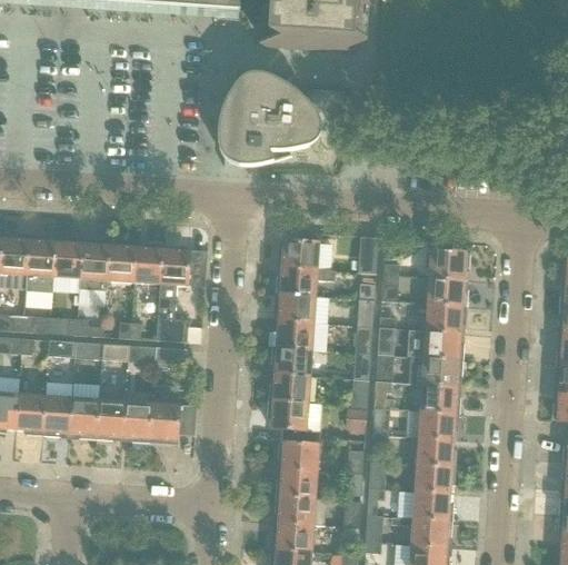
[(103,0),(240,9),(270,11),(270,0),(103,0)]
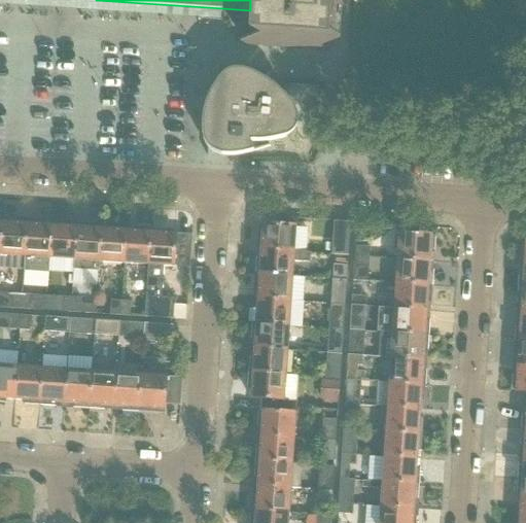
[(250,0),(250,10),(250,12),(252,12),(250,40),(247,40),(247,42),(329,48),(329,45),(324,45),(325,16),(331,18),(331,14),(319,13),(320,0),(332,0),(250,0)]
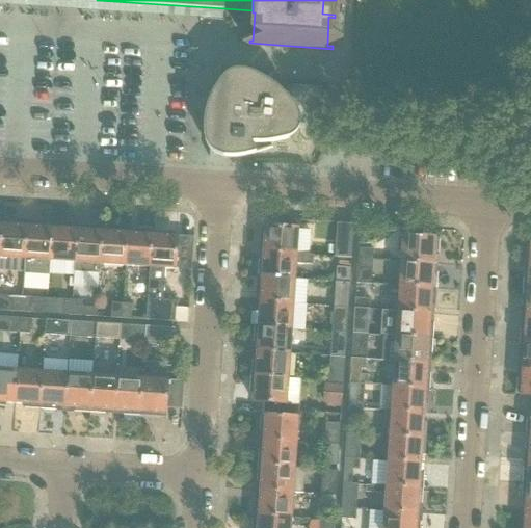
[(208,102),(207,105),(206,108),(205,110),(205,112),(204,115),(204,119),(204,121),(204,124),(204,126),(204,129),(205,132),(205,134),(206,137),(207,139),(208,142),(209,144),(210,147),(210,154),(220,153),(223,154),(229,154),(235,154),(240,154),(248,152),(250,152),(273,144),(271,139),(275,138),(280,137),(289,135),(292,133),(294,132),(295,130),(296,128),(297,126),(298,125),(299,122),(299,121),(299,119),(300,117),(299,114),(299,111),(299,110),(298,107),(297,104),(295,102),(294,100),(291,98),(288,94),(284,90),(281,87),(274,82),(268,78),(264,76),(256,71),(254,70),(249,69),(245,68),(241,68),(237,69),(235,69),(231,70),(229,71),(224,73),(219,73),(218,81),(212,91),(211,94),(209,98),(208,102)]
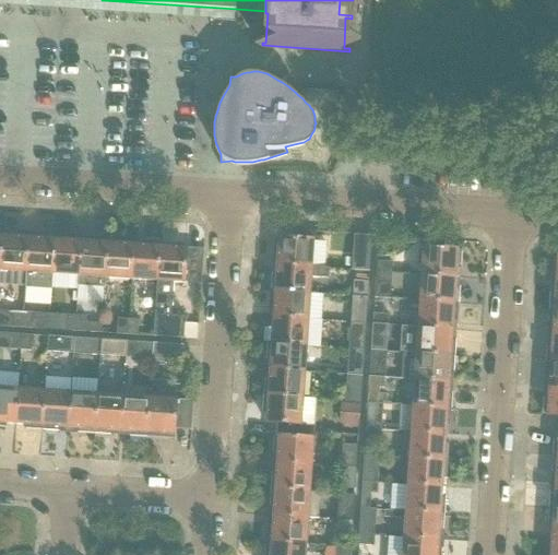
[(297,227),(296,236),(313,237),(313,228),(297,227)]
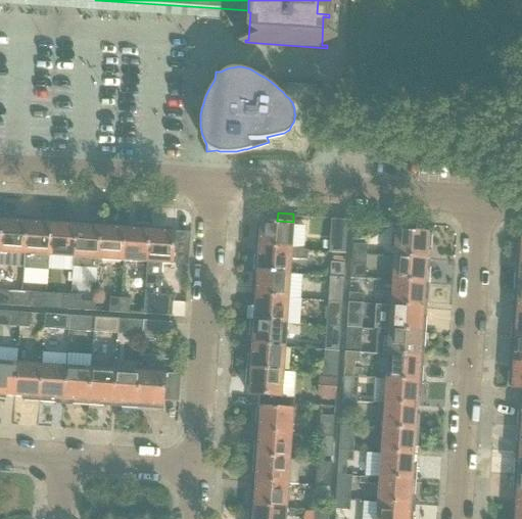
[(0,251),(25,252),(28,219),(18,219),(19,215),(2,214),(0,251)]
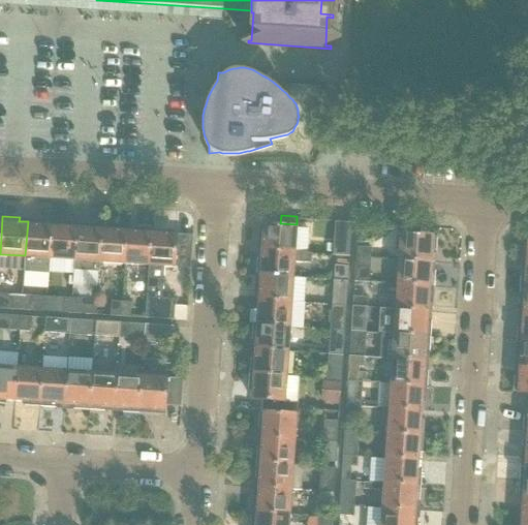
[(260,223),(259,239),(264,240),(262,248),(311,251),(311,250),(310,250),(312,217),(297,216),(297,224),(280,223),(264,222),(264,223),(260,223)]
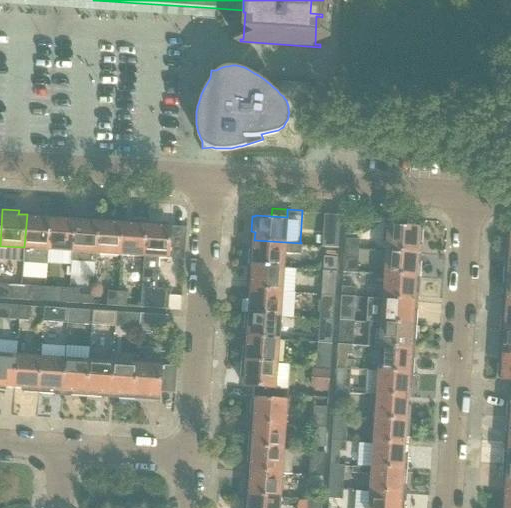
[(24,247),(23,260),(48,262),(49,249),(51,213),(35,211),(35,215),(27,214),(24,247)]
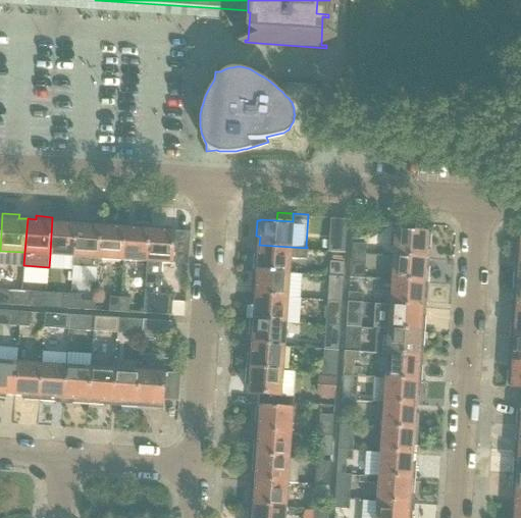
[(330,216),(328,249),(331,250),(346,251),(348,217),(330,216)]
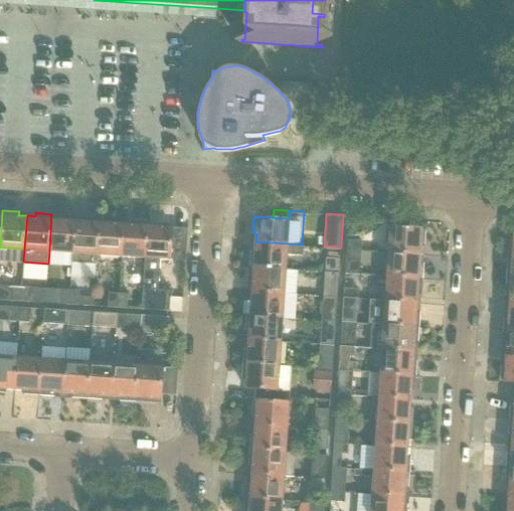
[(49,250),(72,251),(74,219),(66,218),(66,215),(51,214),(49,250)]
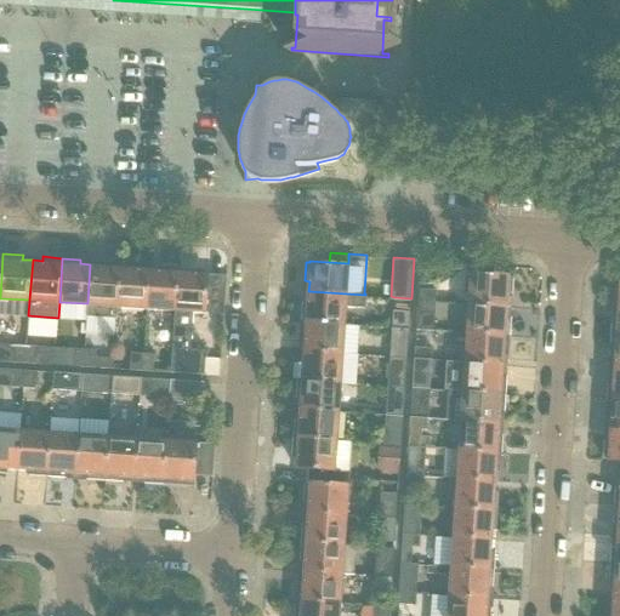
[(87,303),(87,314),(117,315),(118,306),(120,262),(101,261),(101,264),(90,264),(87,303)]
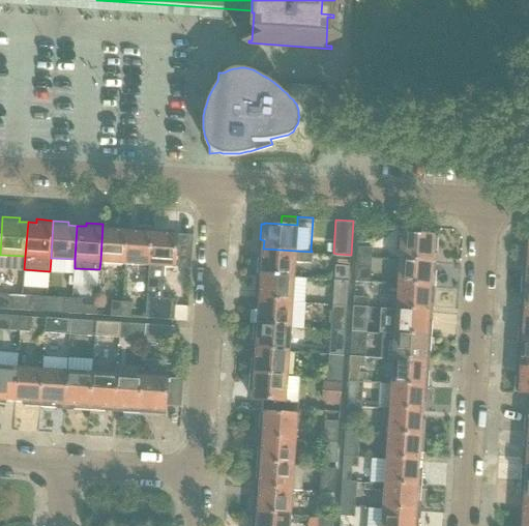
[(100,261),(124,263),(127,229),(119,228),(119,225),(103,224),(100,261)]
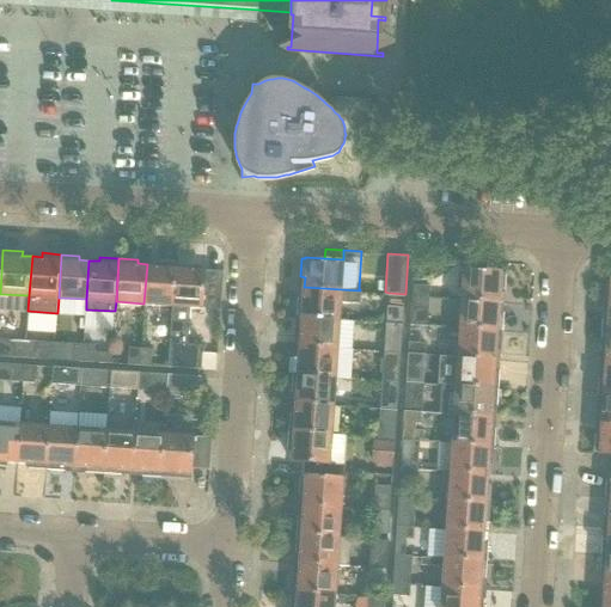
[(144,304),(172,305),(176,262),(157,261),(157,265),(147,264),(144,304)]
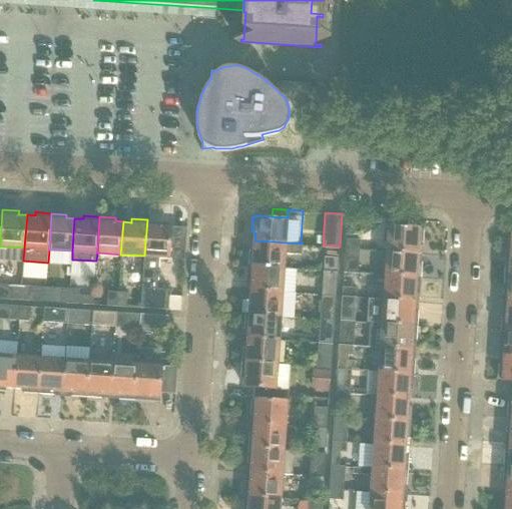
[(144,266),(141,306),(166,308),(169,308),(170,289),(158,288),(159,267),(160,258),(168,258),(171,224),(162,224),(163,220),(147,219),(144,256),(144,266)]
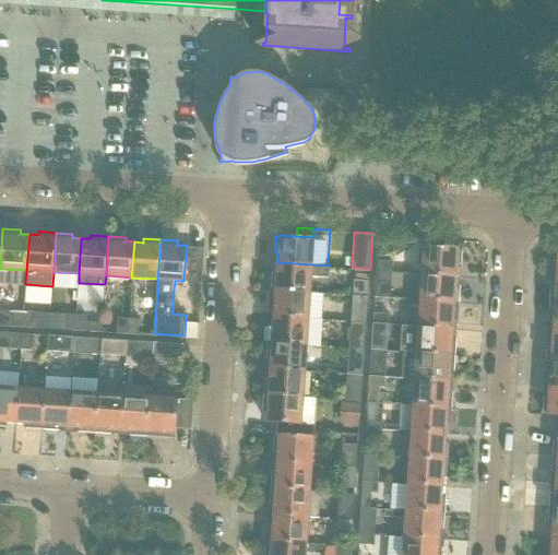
[(203,246),(187,245),(183,281),(201,282),(203,246)]
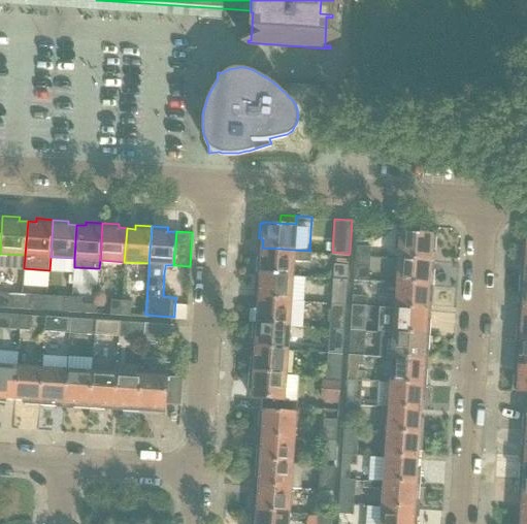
[(399,231),(397,257),(431,259),(432,251),(435,251),(436,235),(433,234),(433,233),(420,232),(399,231)]
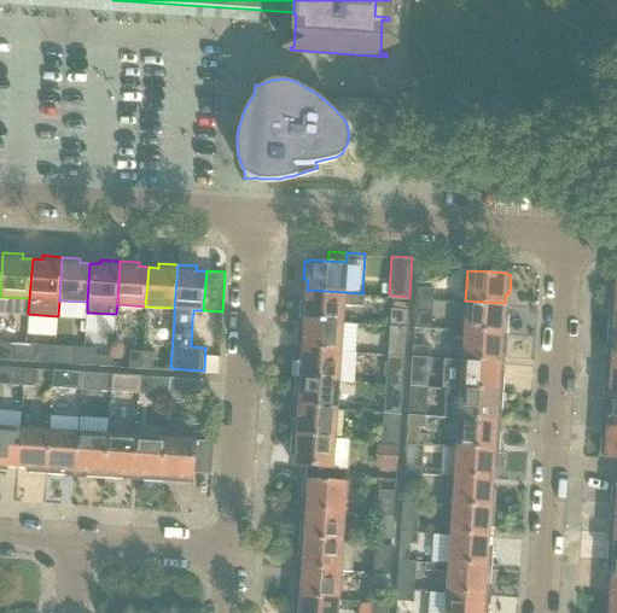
[(417,285),(417,297),(434,298),(435,286),(417,285)]
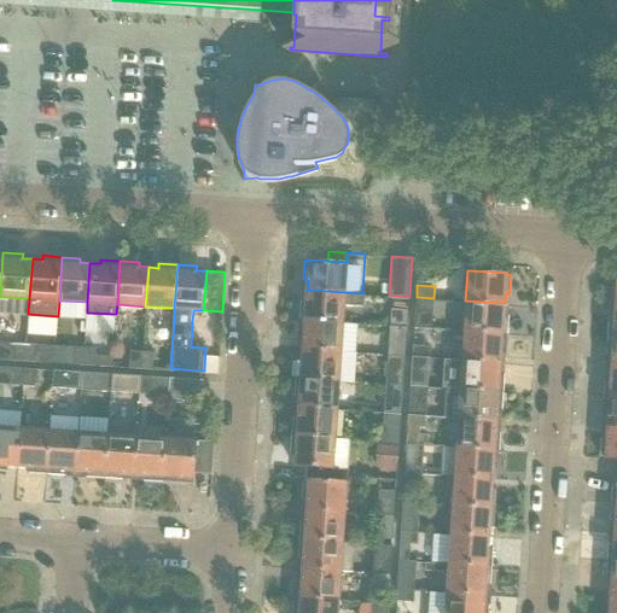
[(302,299),(301,319),(344,321),(345,305),(345,303),(364,304),(364,293),(307,290),(306,299),(302,299)]
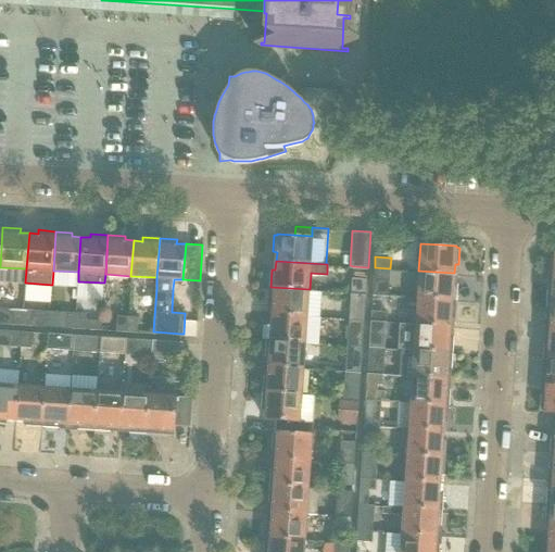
[(390,268),(375,267),(374,277),(389,278),(390,268)]
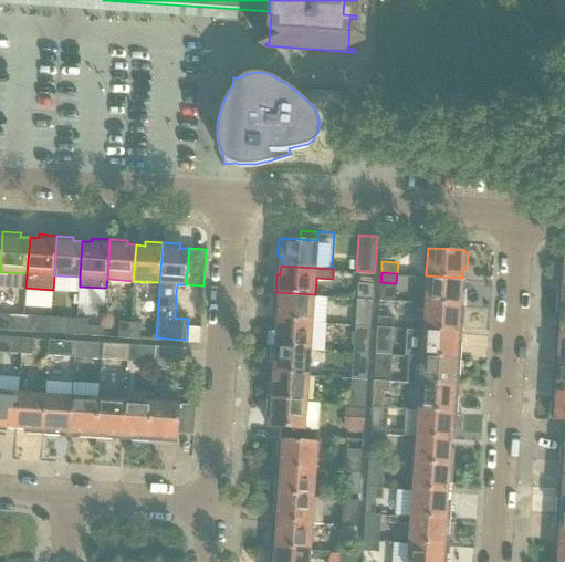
[(426,276),(425,302),(464,304),(466,287),(461,287),(462,278),(426,276)]
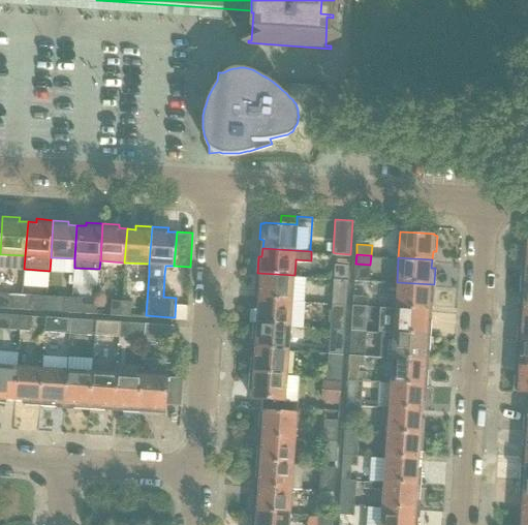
[(335,263),(334,278),(348,279),(349,264),(335,263)]
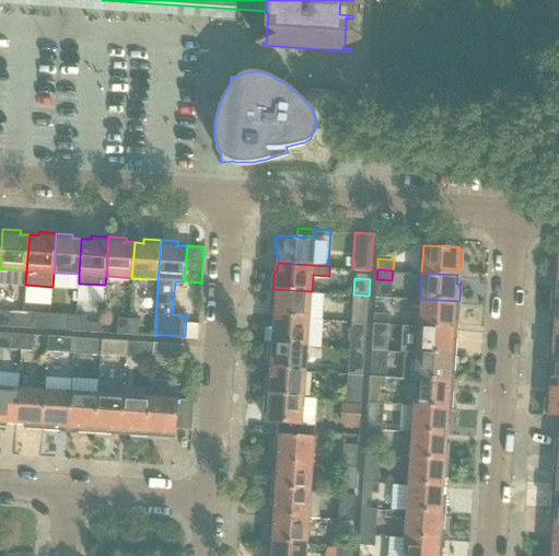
[(392,280),(376,279),(375,294),(391,296),(392,280)]
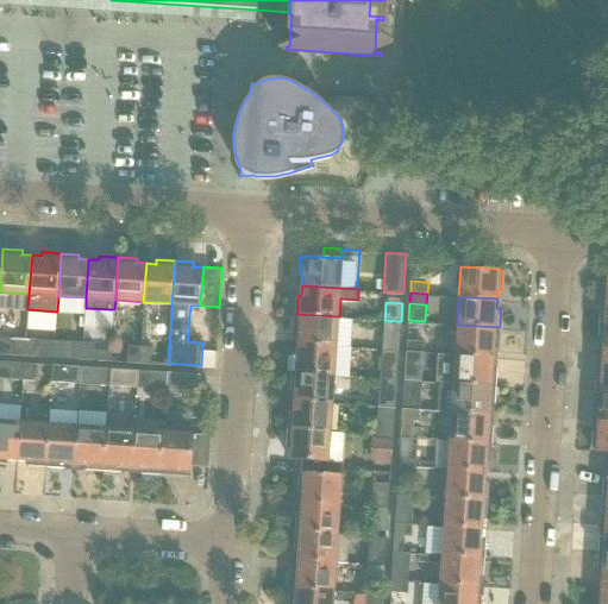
[(299,333),(299,343),(337,345),(339,316),(296,314),(295,333),(299,333)]
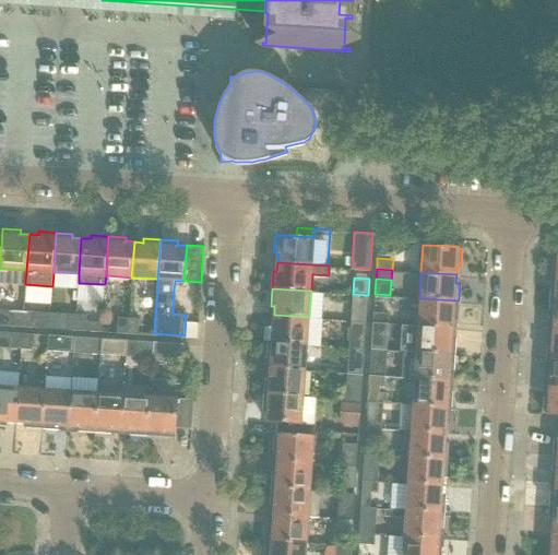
[(419,298),(417,325),(453,327),(453,317),(458,318),(459,300),(419,298)]
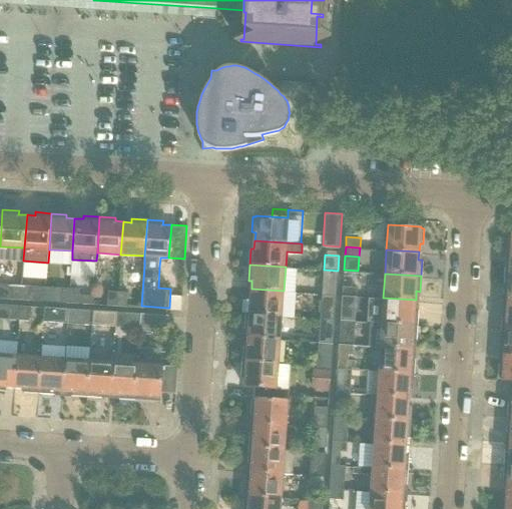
[(0,296),(11,297),(12,283),(0,282),(0,296)]
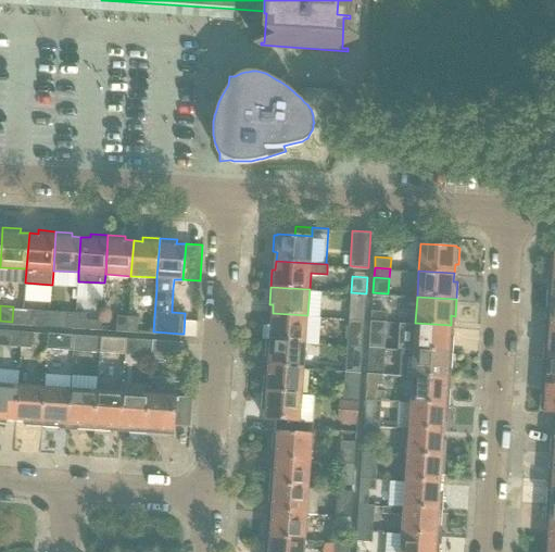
[(13,306),(12,322),(23,323),(24,308),(13,306)]
